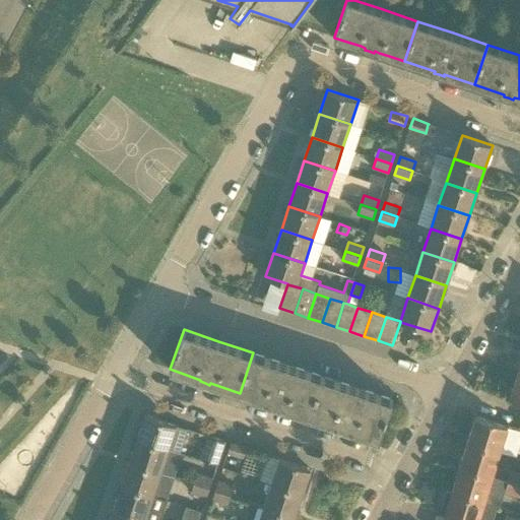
[(269,404),(274,406),(279,407),(279,406),(310,415),(323,376),(288,365),(253,352),(240,393),(270,402),(269,404)]
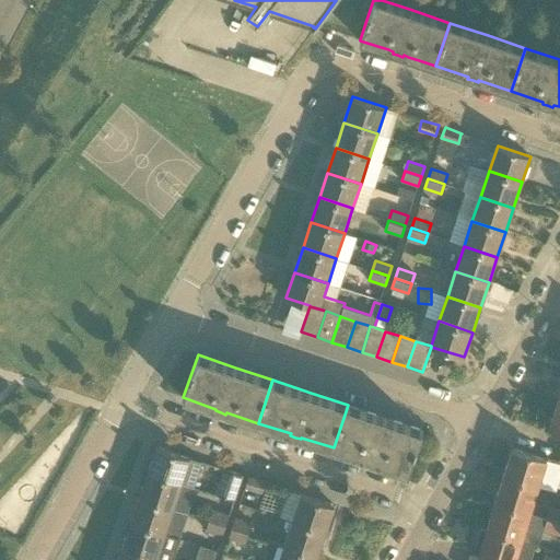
[(559,401),(558,401),(549,429),(559,432),(559,401)]
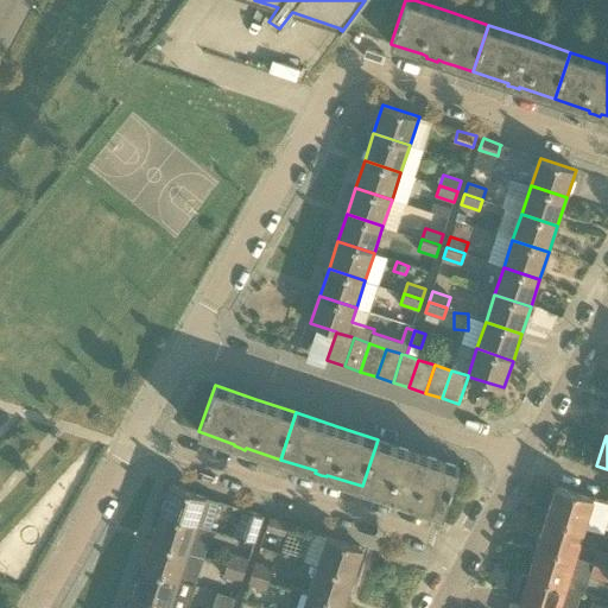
[(444,513),(460,467),(418,454),(378,439),(362,486),(397,498),(397,500),(401,502),(407,504),(409,501),(444,513)]
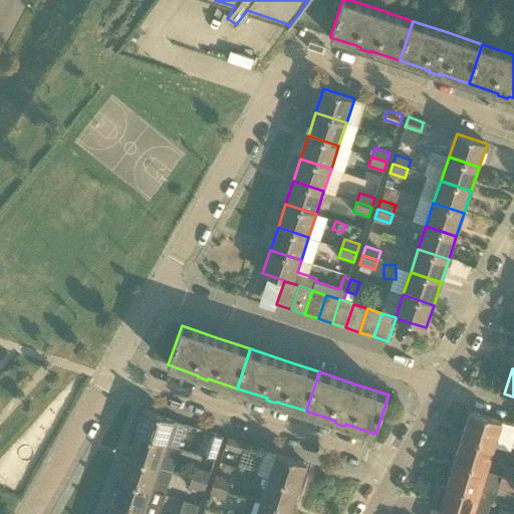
[(167,444),(175,420),(145,410),(137,434),(167,444)]
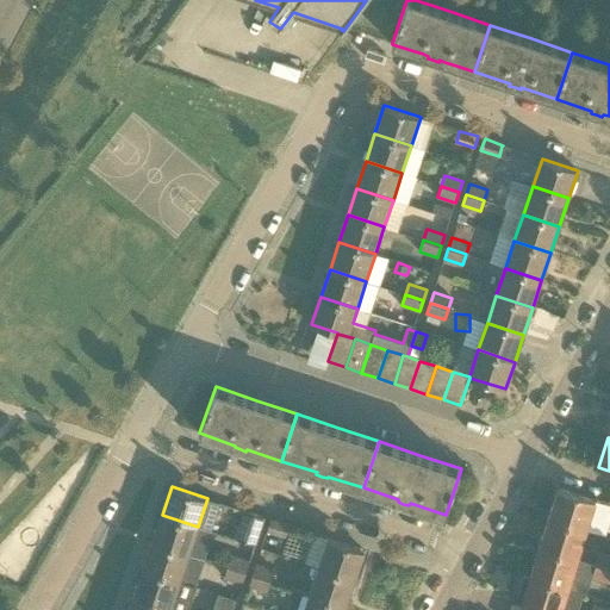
[(549,518),(587,530),(605,536),(609,520),(609,504),(596,500),(558,489),(549,518)]
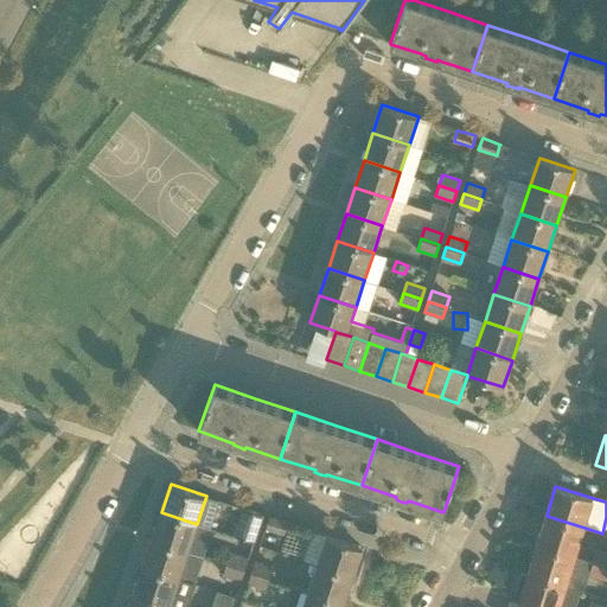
[(263,515),(246,509),(243,509),(234,536),(254,542),(263,515)]
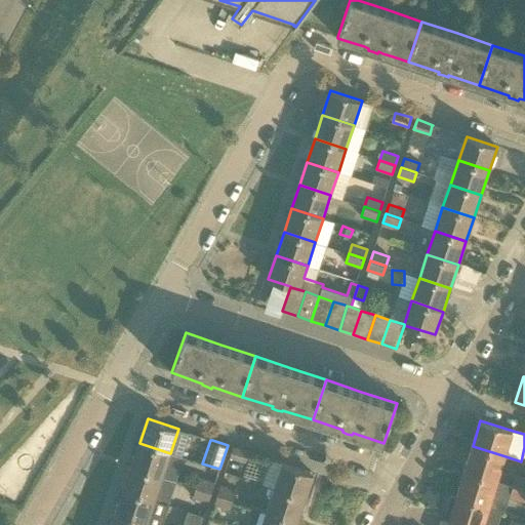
[(163,477),(170,453),(139,443),(131,467),(163,477)]
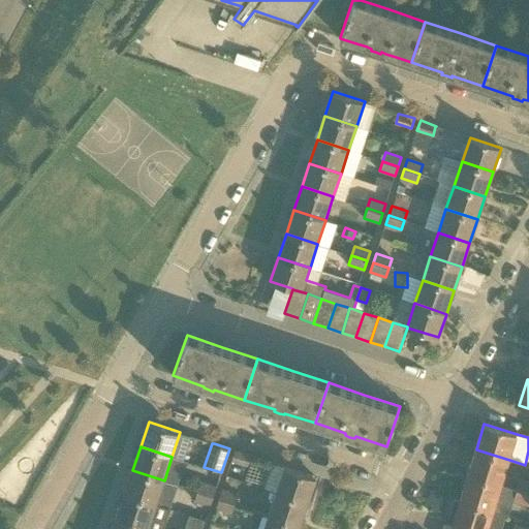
[(501,486),(509,460),(476,449),(468,474),(501,486)]
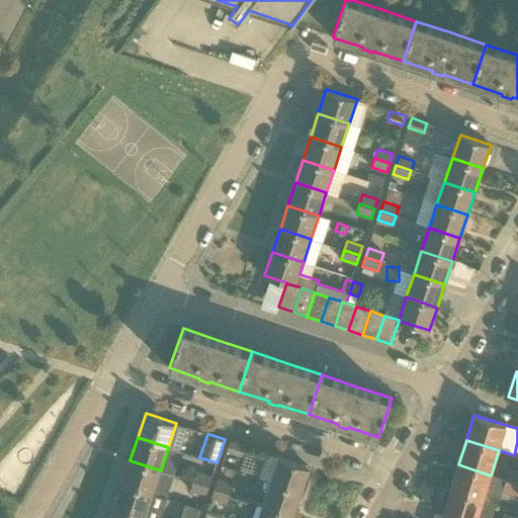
[(243,456),(245,447),(246,446),(231,441),(228,451),(243,456)]
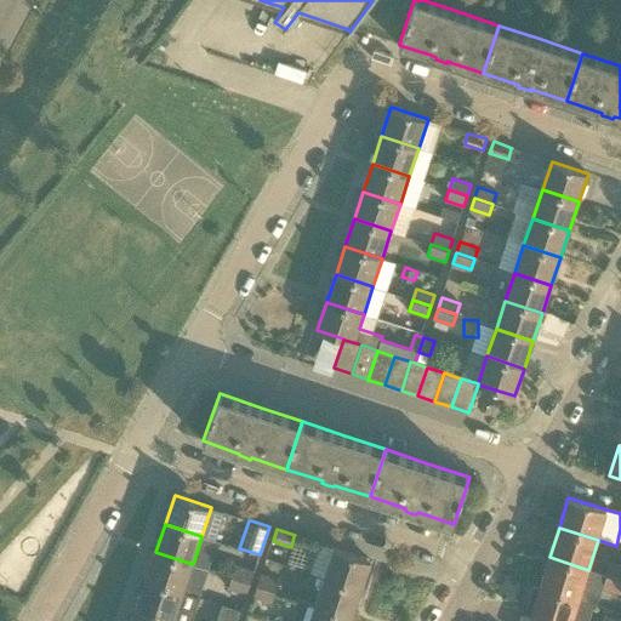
[(362,590),(371,562),(371,560),(335,548),(325,577),(362,590)]
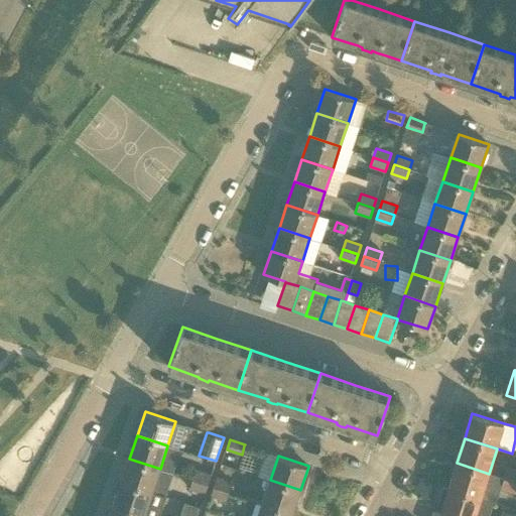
[(152,491),(160,469),(129,459),(122,481),(152,491)]
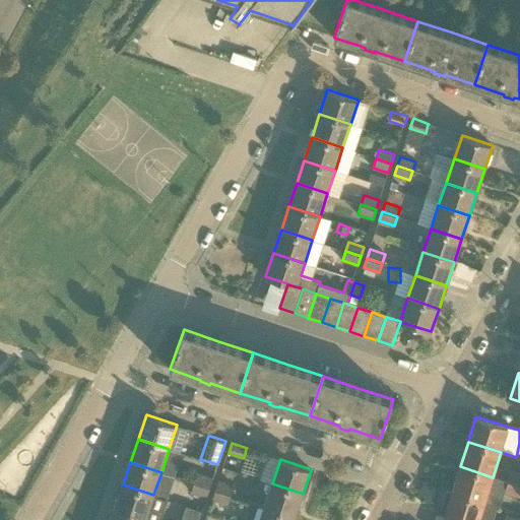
[(519,484),(508,481),(493,477),(460,466),(452,492),(484,502),(501,507),(505,493),(519,497),(519,484)]
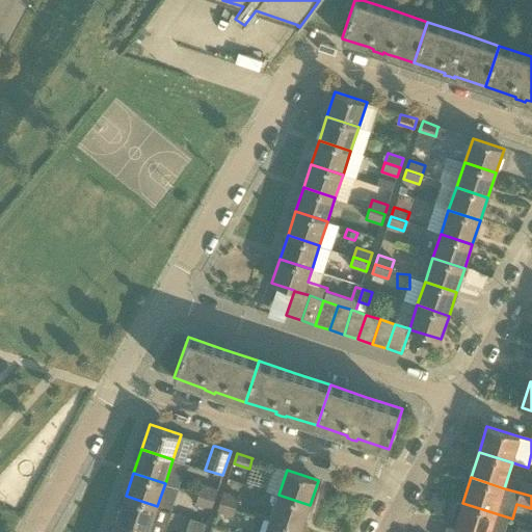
[(520,493),(531,496),(531,484),(524,482),(520,493)]
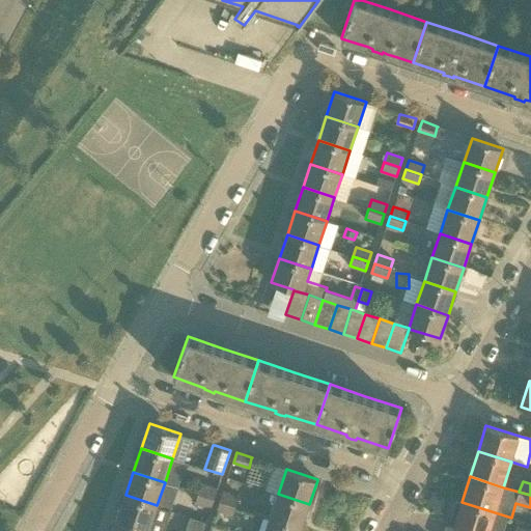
[(198,493),(214,499),(218,488),(201,483),(198,493)]
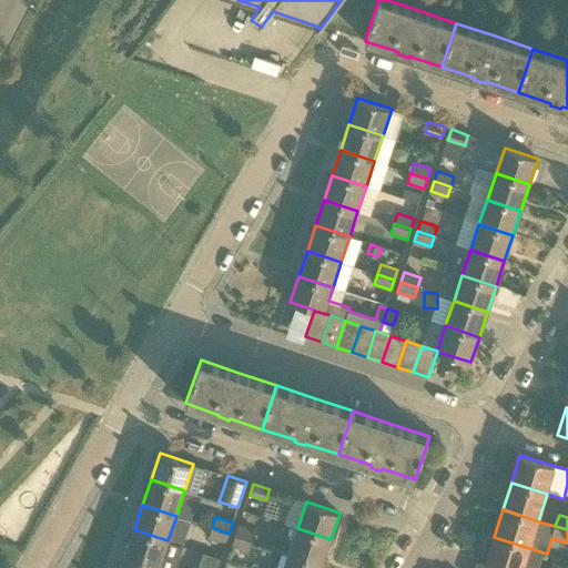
[(235,535),(252,541),(255,530),(239,525),(235,535)]
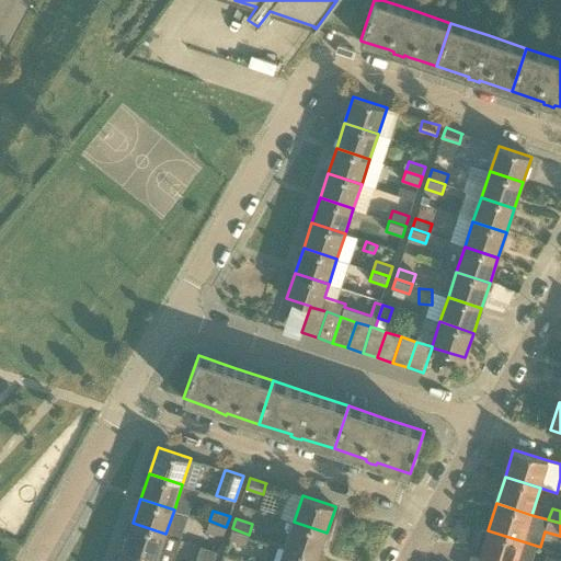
[(222,537),(226,527),(209,521),(206,531),(222,537)]
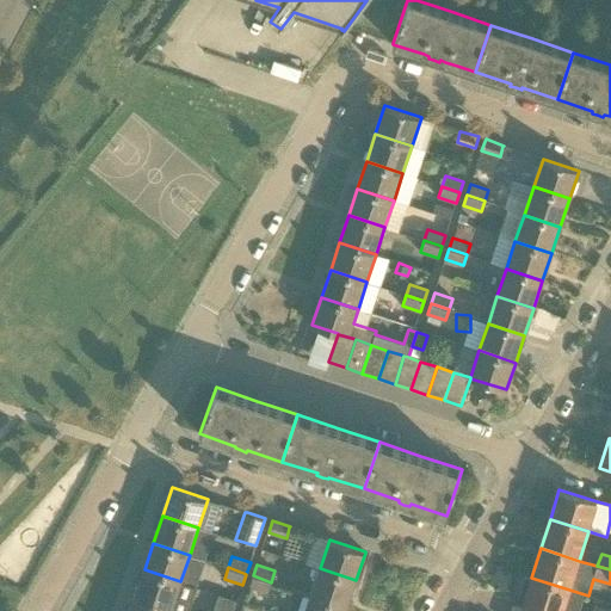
[(347,608),(356,580),(320,568),(310,594),(347,608)]
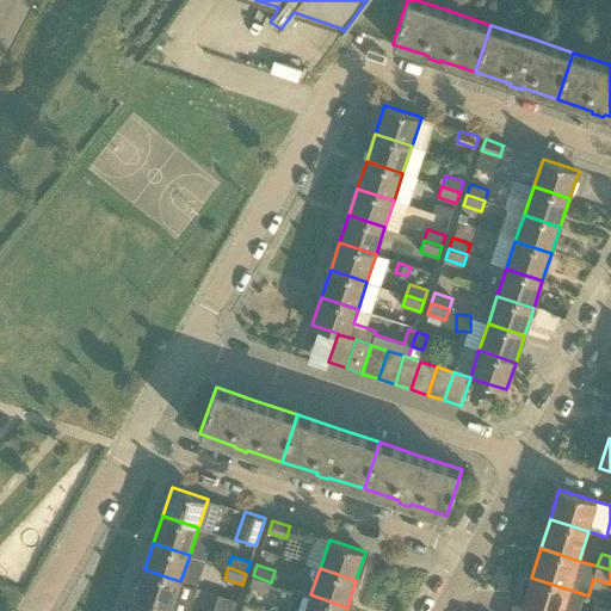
[(171,609),(180,581),(144,569),(135,597),(171,609)]
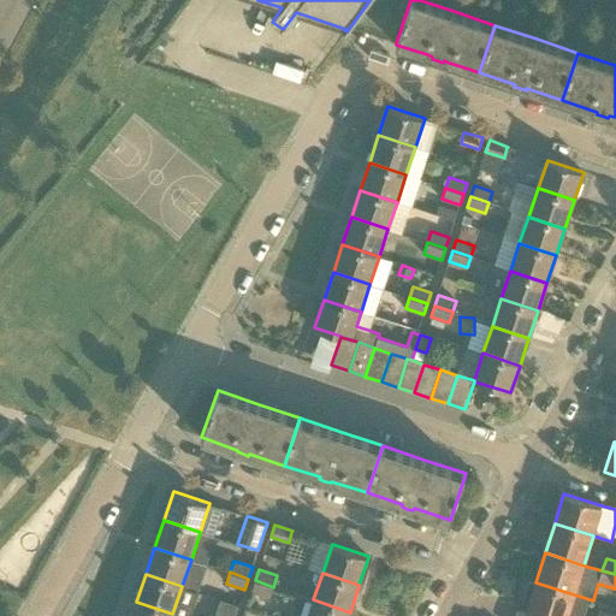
[(270,598),(273,587),(255,580),(252,592),(270,598)]
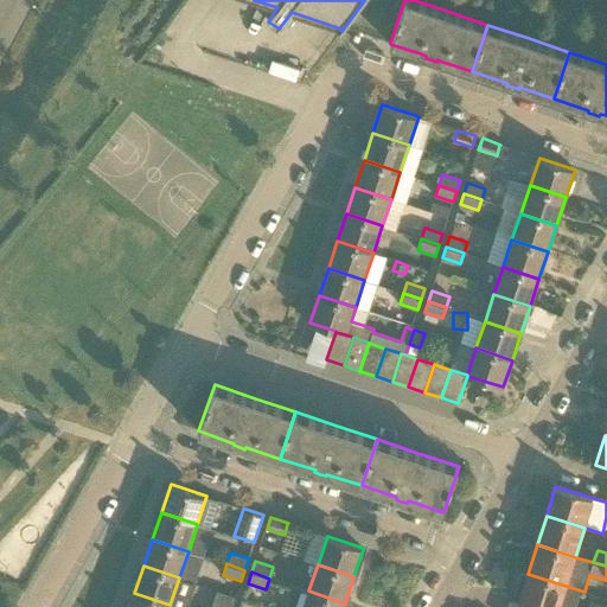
[(558,606),(566,586),(528,574),(528,575),(524,574),(519,575),(517,582),(519,586),(524,587),(519,604),(530,606),(558,606)]
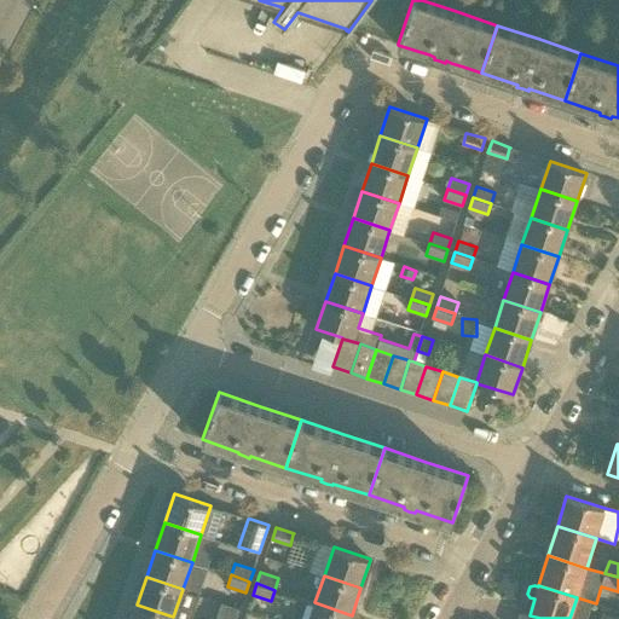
[(350,618),(352,615),(314,602),(295,596),(287,618),(350,618)]
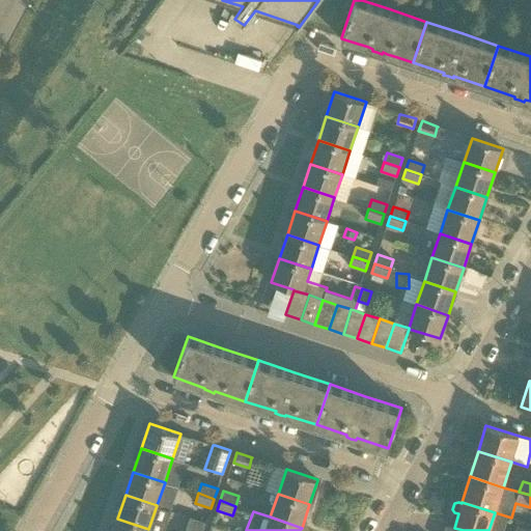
[(147,530),(148,529),(117,519),(112,530),(147,530)]
